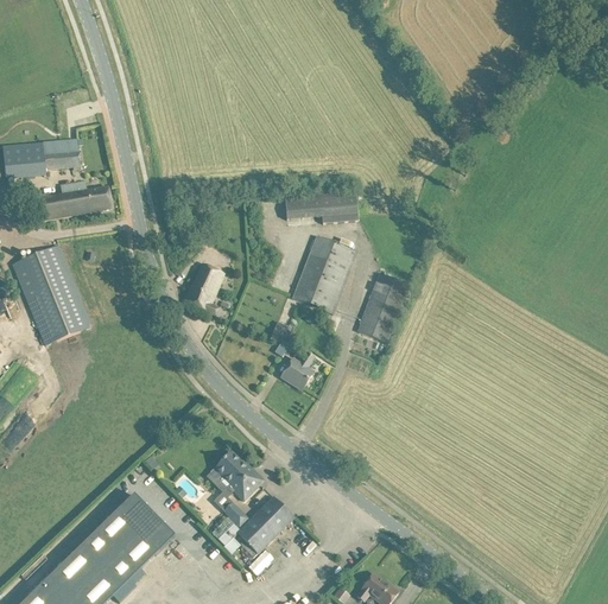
[(0,163),(0,211),(11,210),(6,178),(46,175),(45,169),(65,166),(73,166),(74,169),(81,167),(77,138),(65,139),(2,145),(5,163),(0,163)]
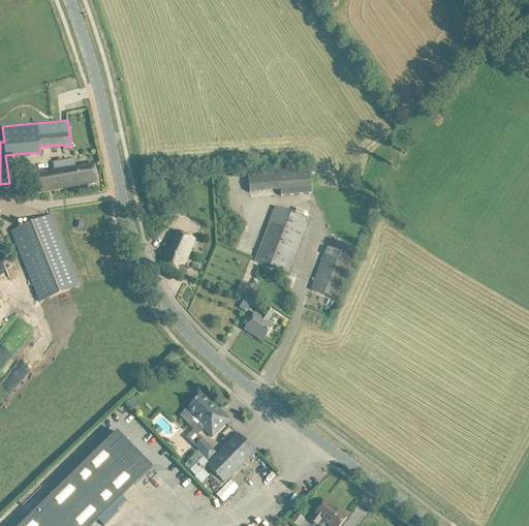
[(54,168),(44,171),(43,167),(29,171),(23,173),(26,191),(33,190),(33,191),(97,180),(94,161),(75,164),(74,156),(64,158),(53,160),(54,168)]
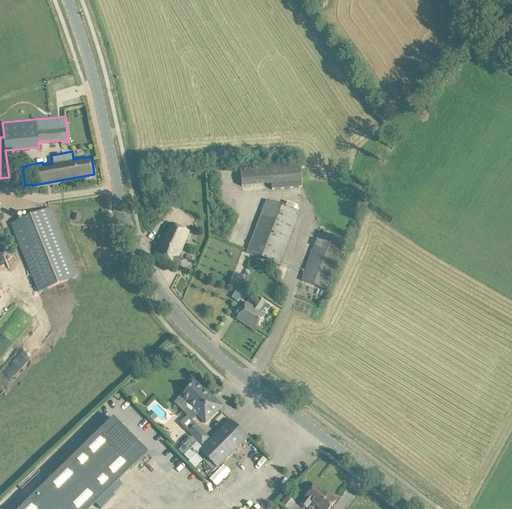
[(270,160),(272,187),(302,185),(300,158),(270,160)]
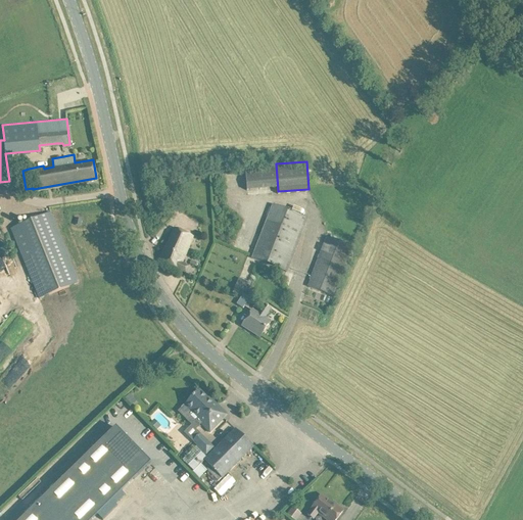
[(181,199),(177,192),(163,199),(168,206),(181,199)]
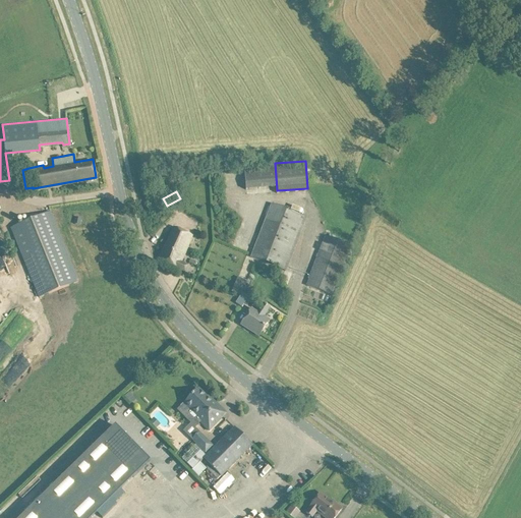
[(250,254),(286,268),(306,214),(271,200),(250,254)]
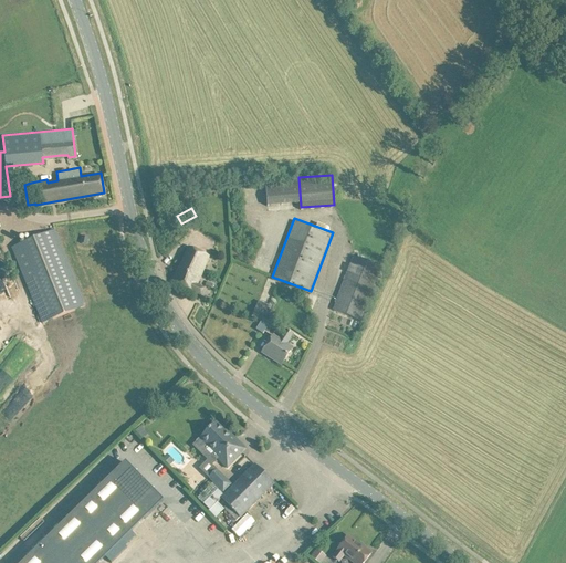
[(12,244),(42,321),(85,303),(55,228),(12,244)]
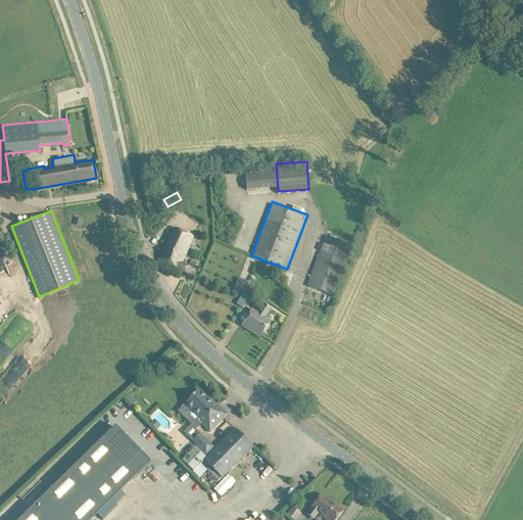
[(158,258),(186,271),(189,264),(182,261),(185,252),(193,234),(182,229),(174,225),(158,258)]
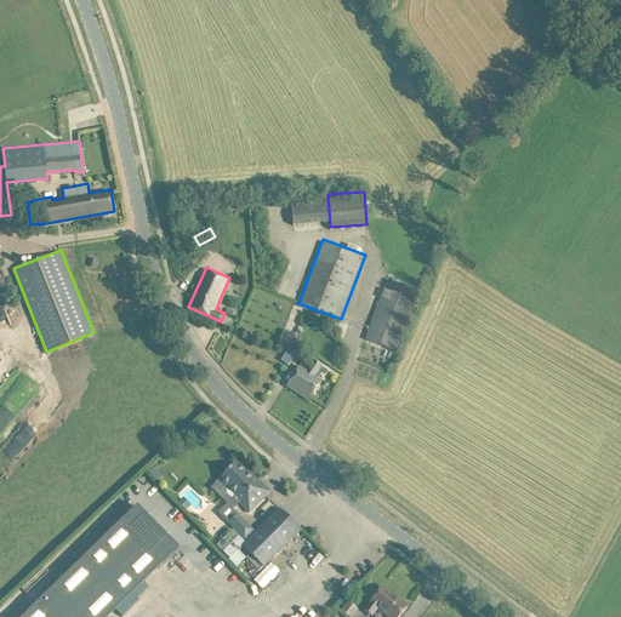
[(364,336),(396,348),(419,290),(387,278),(364,336)]
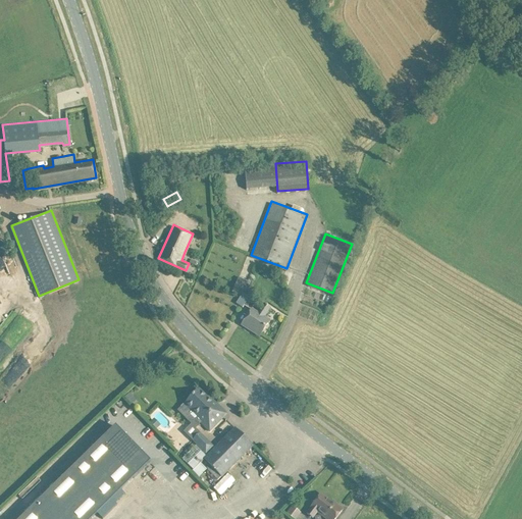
[(242,295),(248,278),(240,275),(232,290),(242,295)]
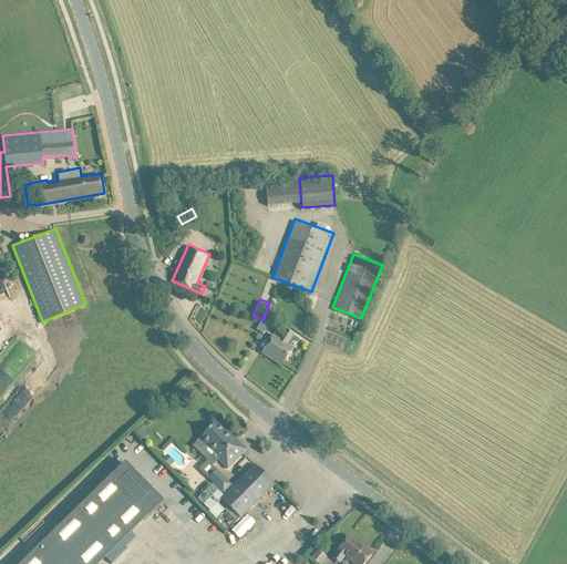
[(287,342),(294,332),(286,327),(279,337),(274,334),(263,350),(269,355),(271,354),(282,361),(292,346),(287,342)]
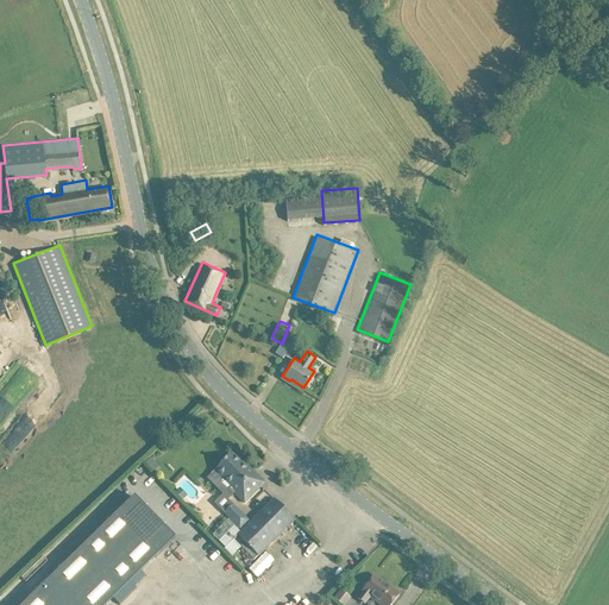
[(215,467),(208,476),(218,486),(224,479),(230,485),(236,491),(244,500),(261,484),(259,483),(256,487),(246,478),(252,472),(251,470),(232,452),(215,467)]
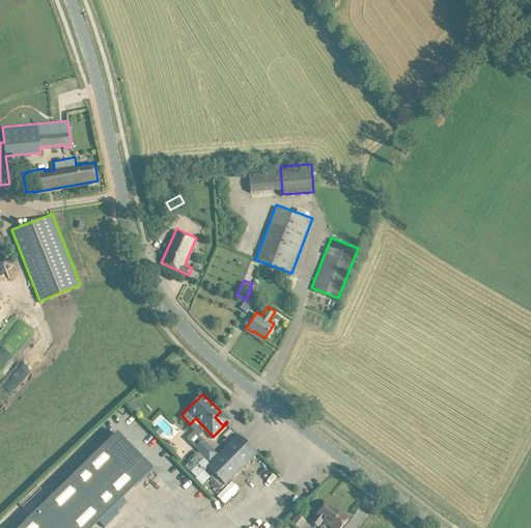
[(155,422),(150,427),(158,434),(162,429),(155,422)]
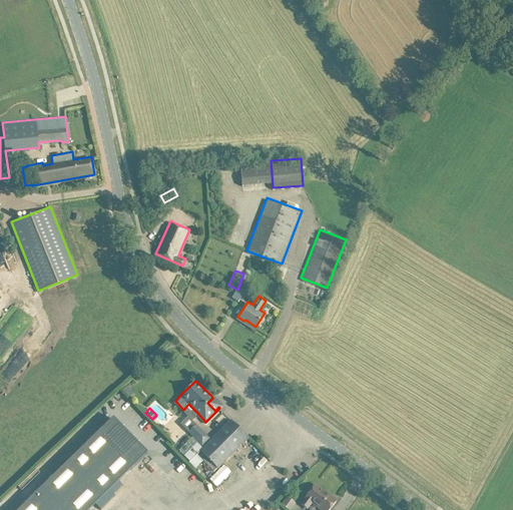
[(113,417),(17,509),(87,509),(147,452),(113,417)]
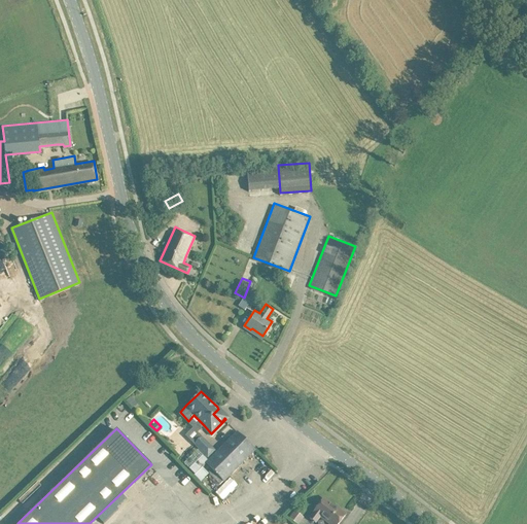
[(206,461),(202,465),(219,482),(223,478),(224,479),(254,448),(237,430),(208,459),(206,461)]
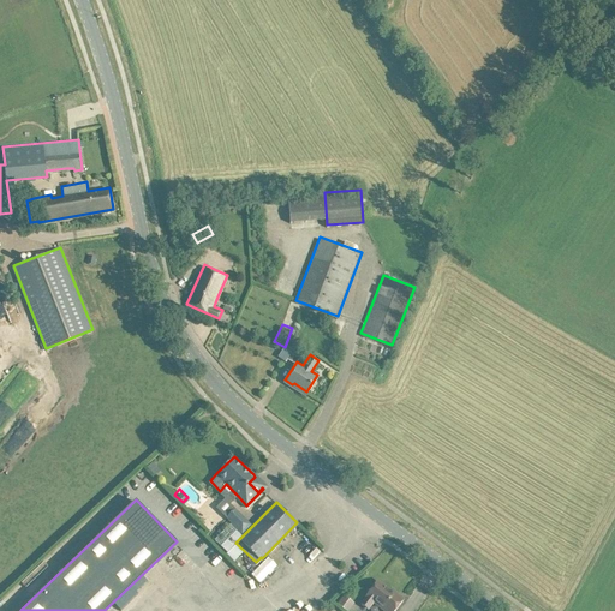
[(226,515),(242,531),(251,522),(236,507),(226,515)]
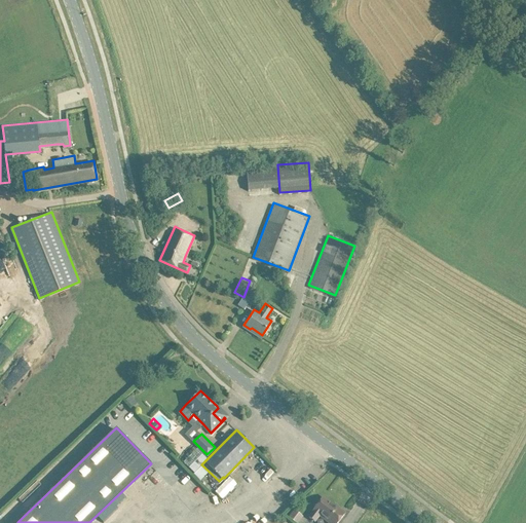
[(201,452),(189,465),(195,471),(201,464),(205,460),(208,458),(201,452)]
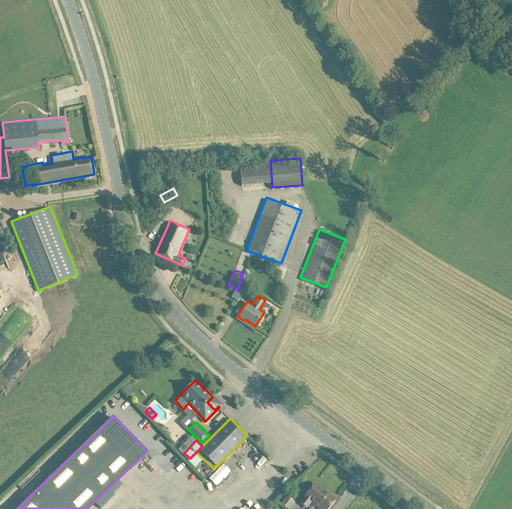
[(301,501),(306,505),(311,499),(323,508),(326,508),(335,498),(315,482),(305,495),(306,495),(301,501)]
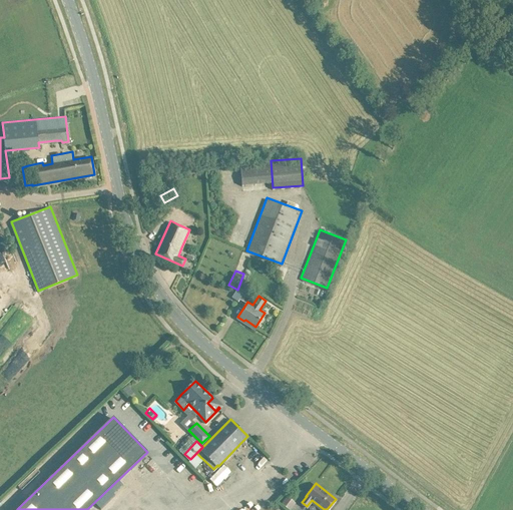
[(282,502),(291,509),(296,501),(287,494),(282,502)]
